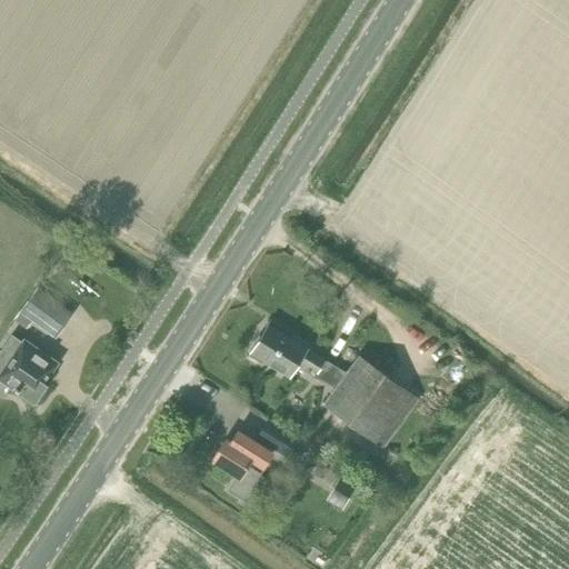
[(55,338),(72,313),(37,289),(20,312),(55,338)]
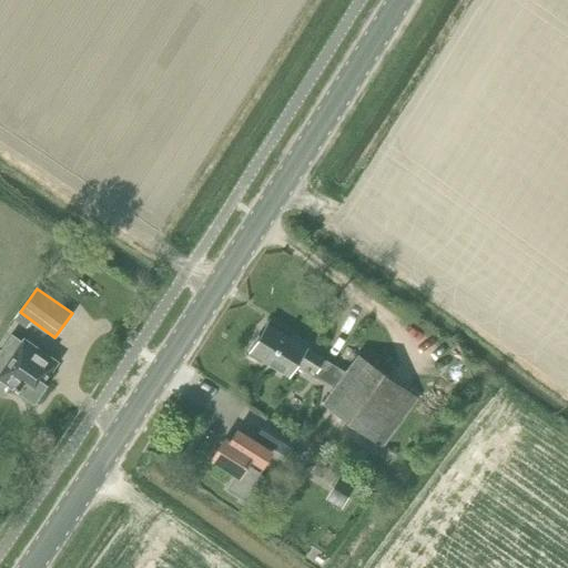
[(259,337),(250,352),(288,376),(297,362),(315,373),(323,361),(303,348),(305,344),(294,336),(292,340),(269,325),(261,338),(259,337)]
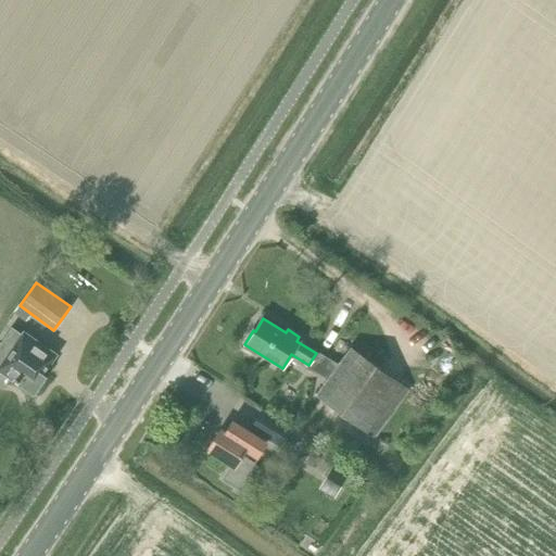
[(22,337),(12,330),(0,348),(0,369),(36,395),(47,378),(41,375),(55,355),(24,333),(22,337)]
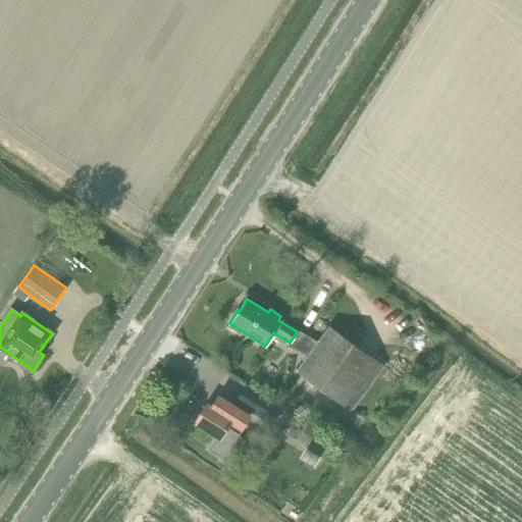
[(298,371),(352,411),(383,367),(329,327),(298,371)]
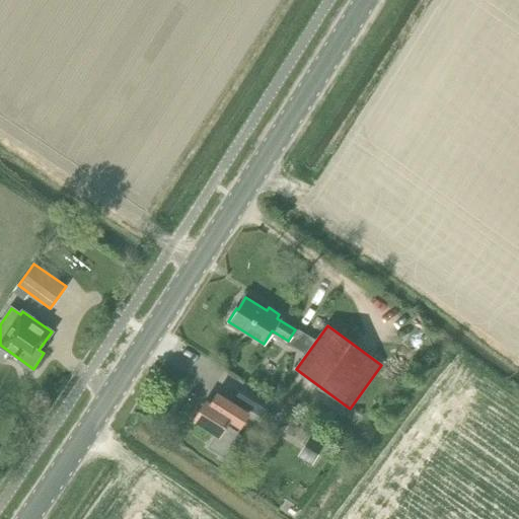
[(233,400),(261,418),(272,400),(244,383),(233,400)]
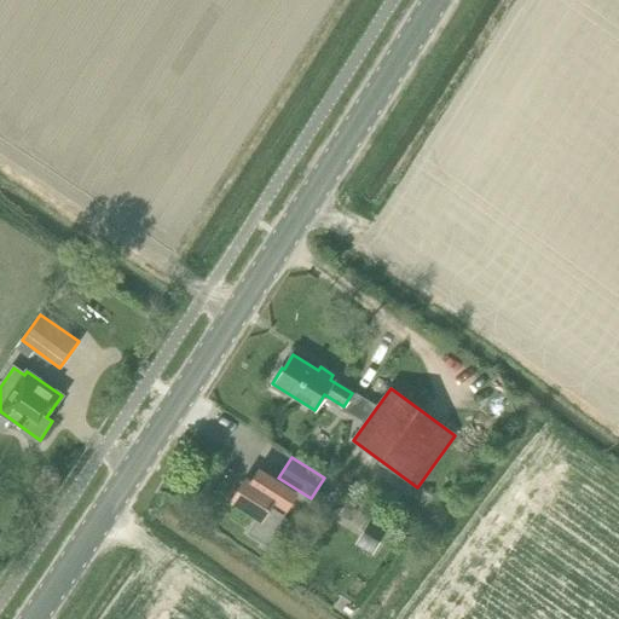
[(259,470),(250,481),(246,478),(231,501),(259,518),(249,533),(264,543),(281,515),(268,508),(273,501),(285,509),(295,493),(259,470)]
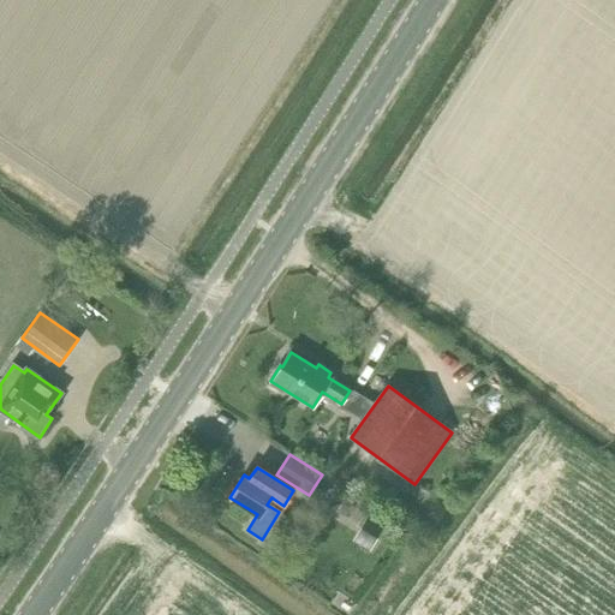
[(360,533),(377,541),(386,524),(368,517),(360,533)]
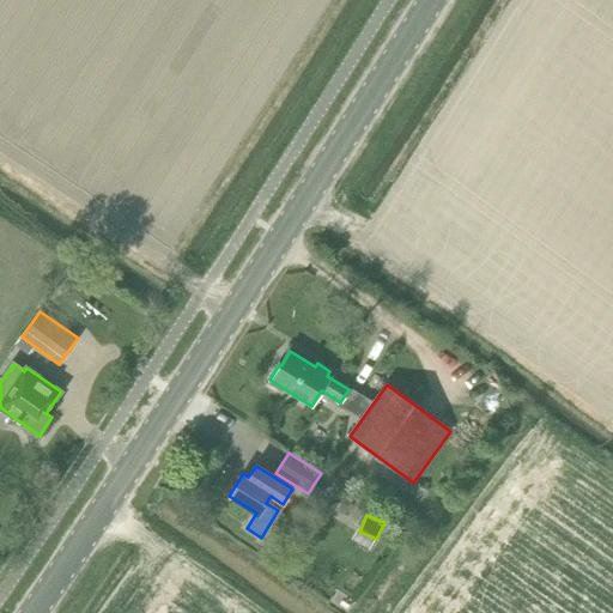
All buildings are outlined.
